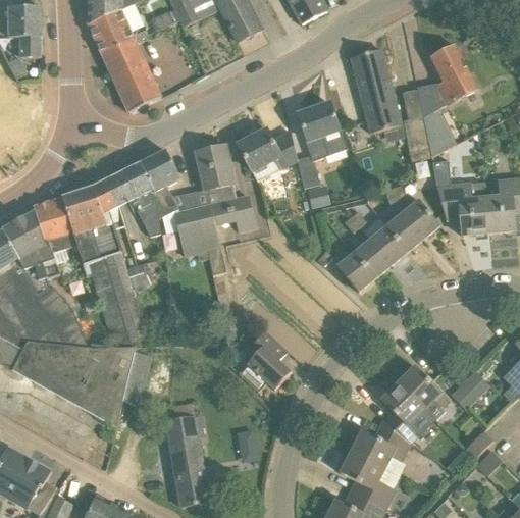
[(87,0),(88,21),(87,22),(87,23),(134,3),(140,0),(87,0)]
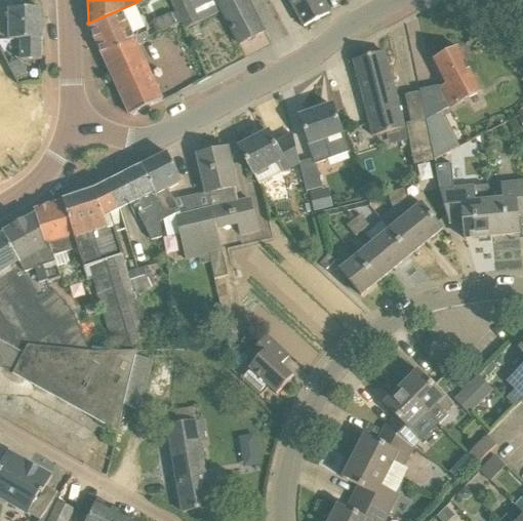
[(172,0),(185,26),(217,9),(212,0),(172,0)]
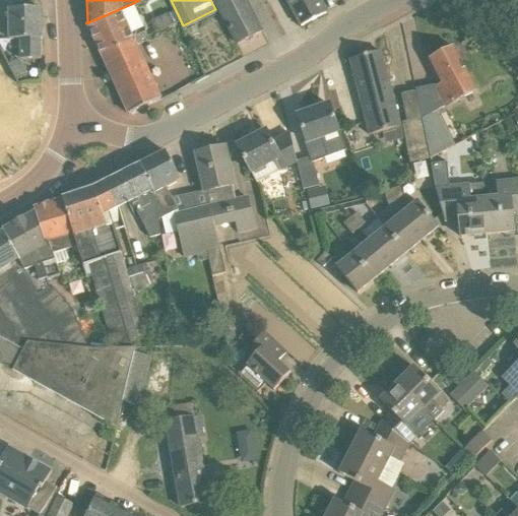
[(214,0),(236,41),(260,27),(245,0),(214,0)]
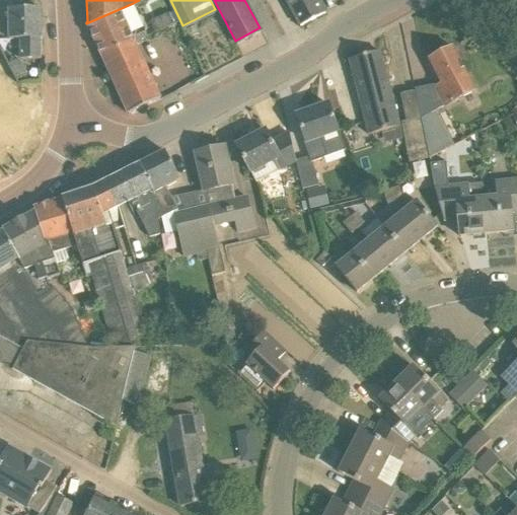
[(324,10),(318,0),(287,0),(299,23),(324,10)]
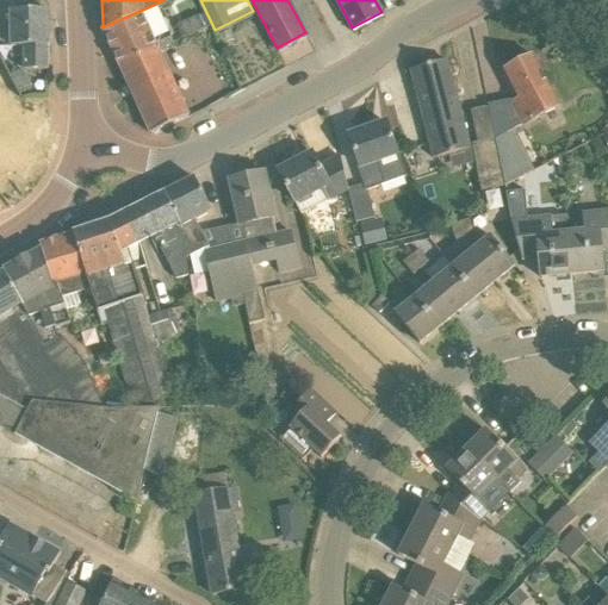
[(168,30),(156,4),(101,27),(118,63),(119,62),(119,63),(156,47),(172,39),(168,30)]
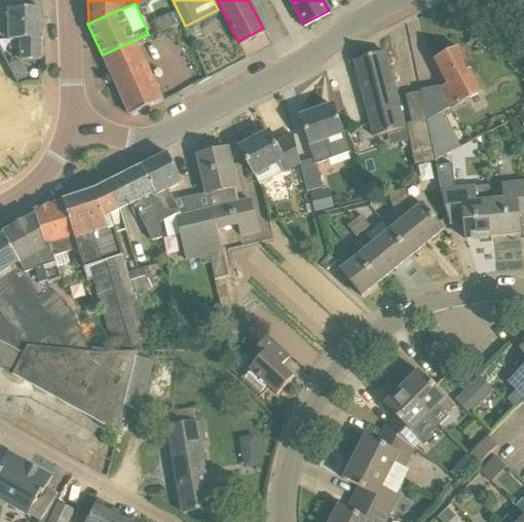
[(41,6),(0,5),(0,28),(5,28),(5,33),(9,33),(9,36),(21,36),(21,57),(40,58),(41,37),(42,37),(41,6)]
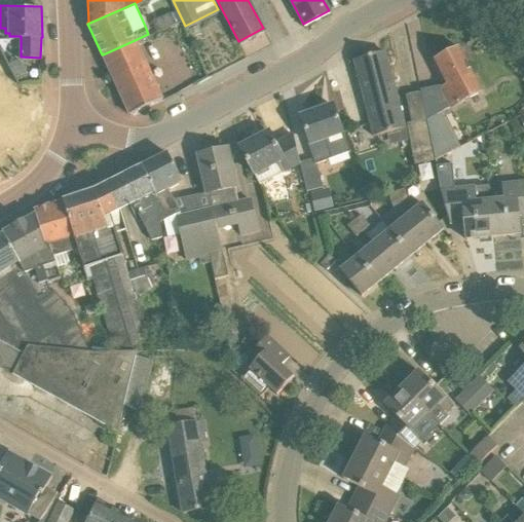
[(160,14),(165,25),(175,21),(171,11),(170,9),(160,14)]
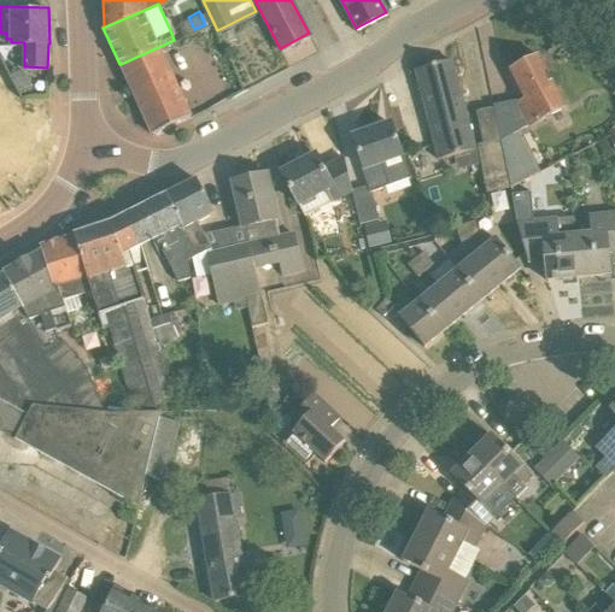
[(158,47),(121,64),(152,131),(189,115),(158,47)]
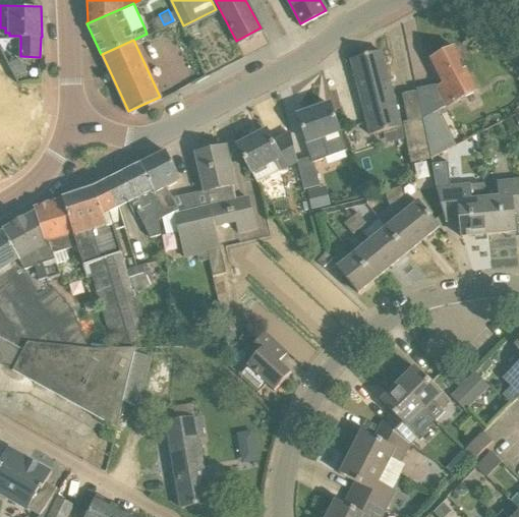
[(415,89),(420,114),(437,107),(445,103),(446,104),(476,88),(453,44),(429,56),(442,80),(436,84),(415,89)]
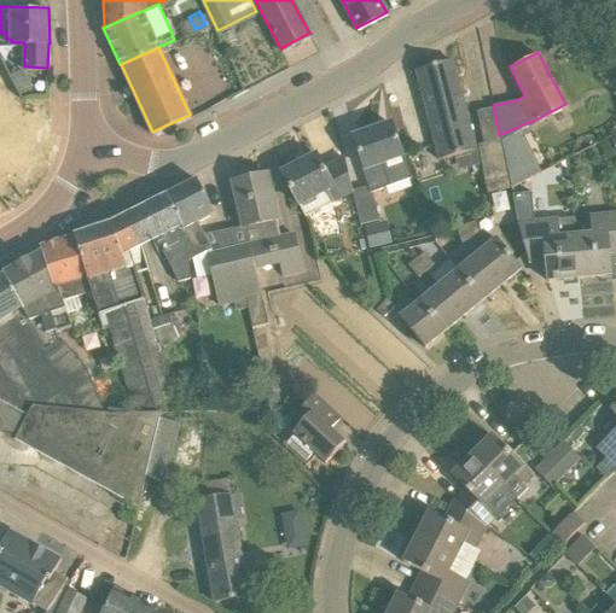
[(466,111),(451,57),(416,66),(441,157),(453,153),(466,150),(470,163),(480,159),(477,146),(475,147),(466,111)]
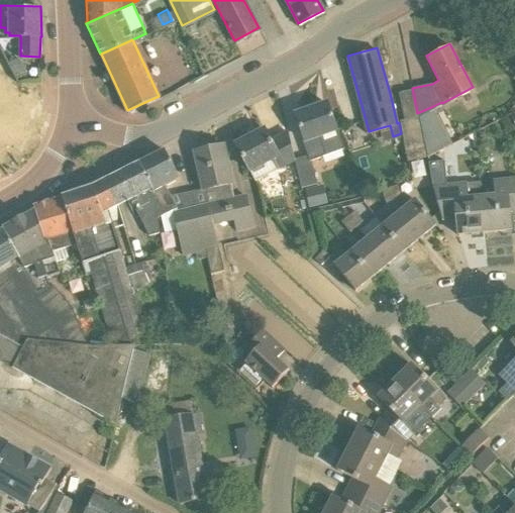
[(7,61),(14,75),(24,69),(17,56),(7,61)]
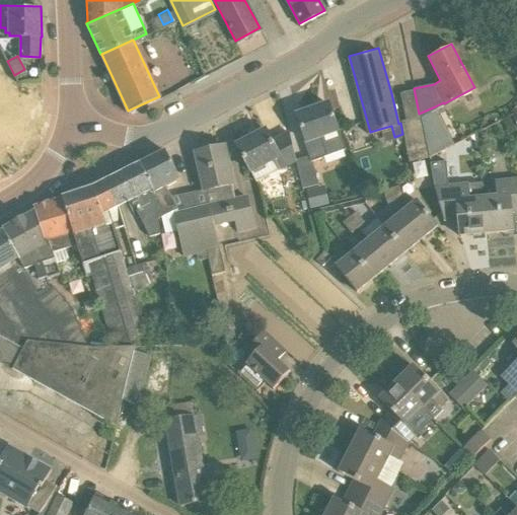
[(11,70),(3,74),(8,85),(16,80),(11,70)]
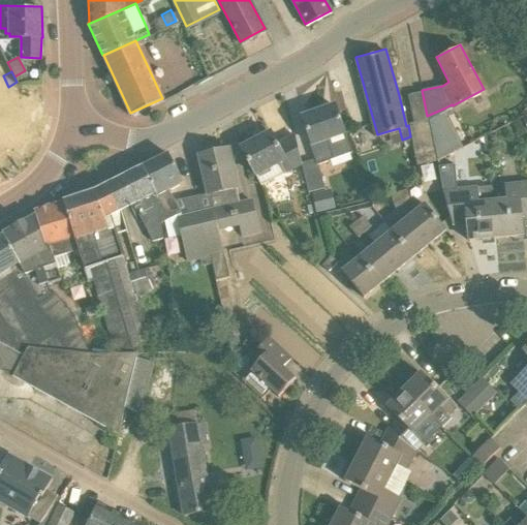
[(427,116),(422,90),(407,93),(413,120),(408,121),(408,125),(410,136),(411,142),(415,162),(436,157),(434,146),(427,116)]
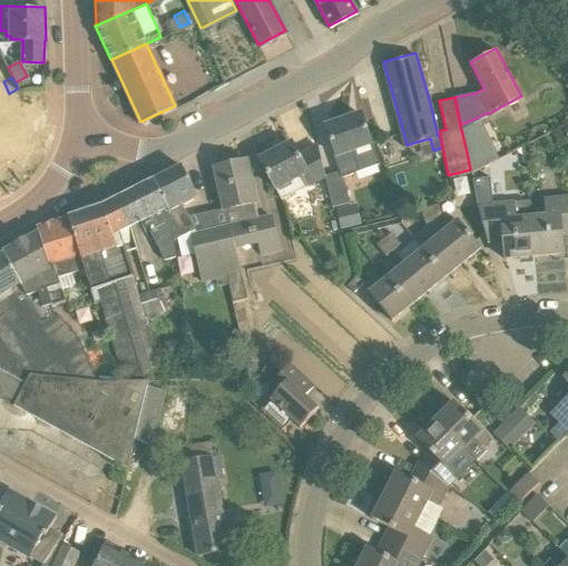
[(0,129),(26,140),(33,119),(0,106),(0,129)]
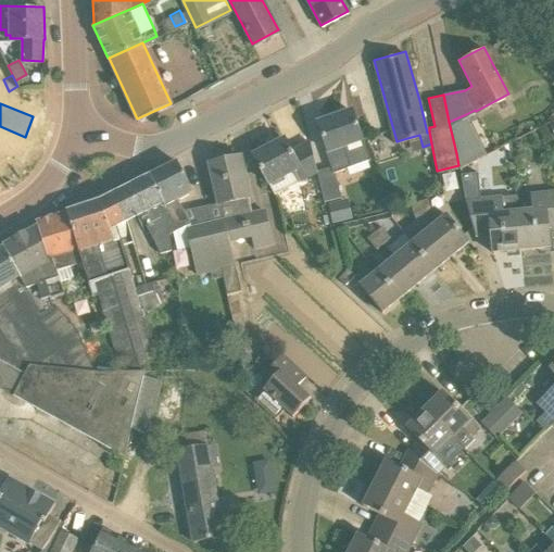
[(351,109),(317,121),(326,148),(325,149),(330,165),(316,168),(318,179),(323,197),(323,199),(340,195),(334,171),(350,164),(366,159),(360,137),(351,109)]
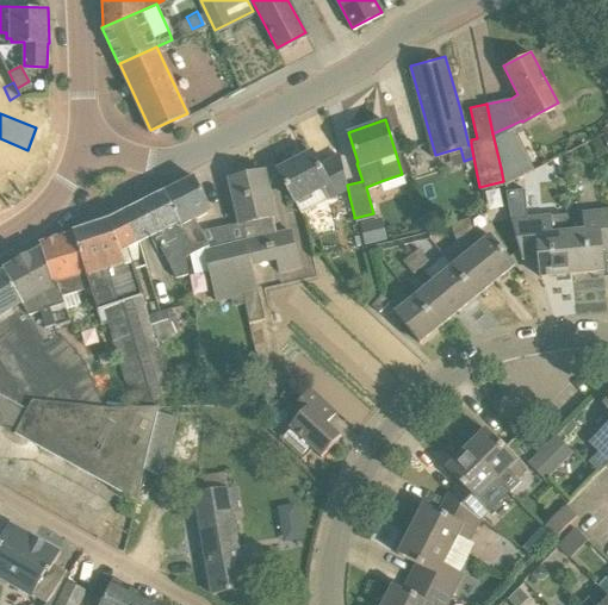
[(0,164),(18,173),(28,150),(0,138),(0,164)]
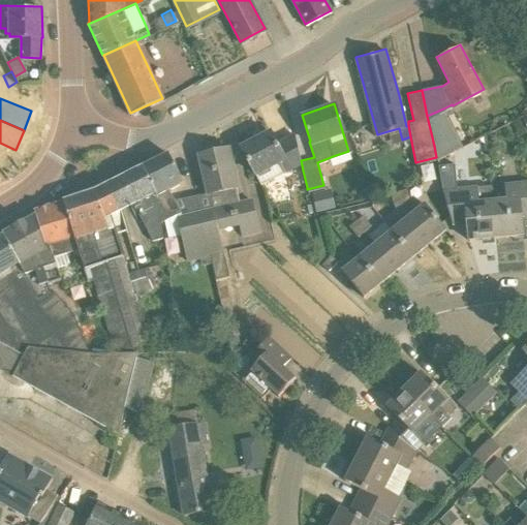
[(299,155),(293,132),(276,142),(270,129),(240,145),(259,182),(301,160),(299,155)]
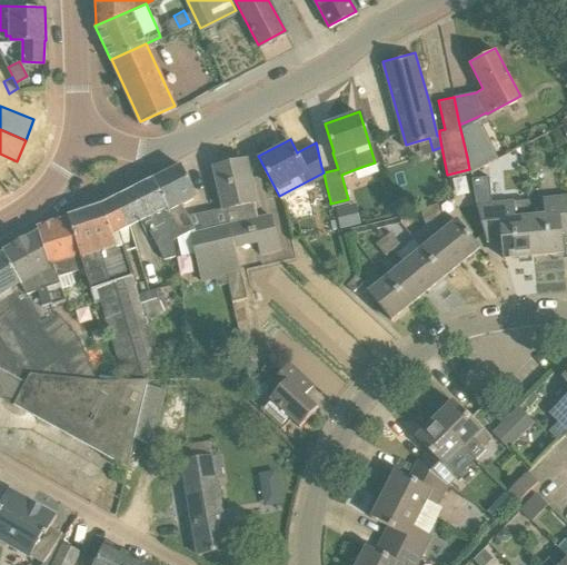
[(491,146),(467,157),(469,169),(497,157),(491,146)]
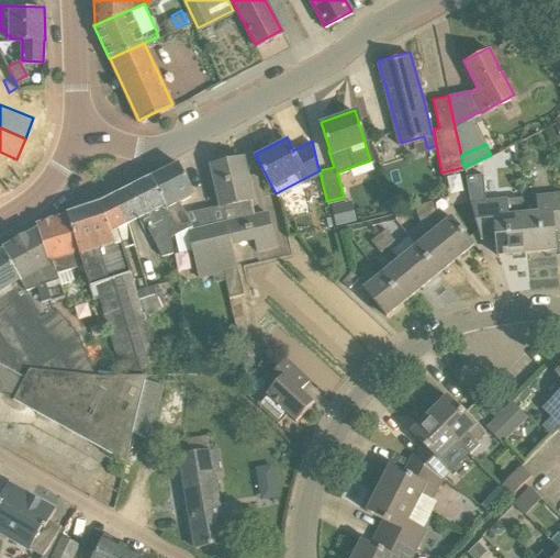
[(212,224),(222,268),(223,268),(227,294),(241,292),(236,265),(231,241),(252,236),(255,247),(275,242),(267,211),(253,214),(249,198),(250,197),(241,155),(211,163),(225,221),(212,224)]
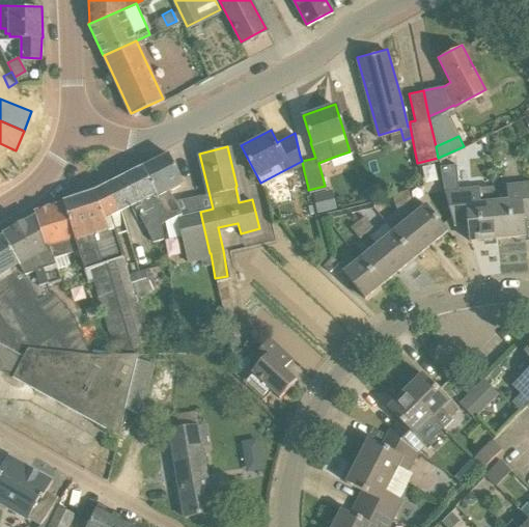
[(200,212),(184,216),(169,188),(183,182),(168,151),(142,165),(155,191),(152,192),(157,200),(161,221),(164,220),(168,236),(183,233),(189,258),(210,253),(200,212)]
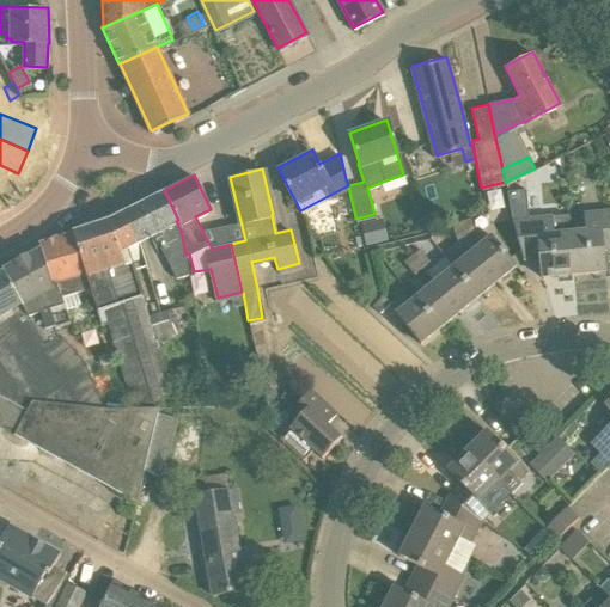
[(568,230),(567,213),(550,214),(525,216),(524,188),(505,189),(511,218),(514,230),(523,257),(540,256),(541,275),(573,273),(568,230)]
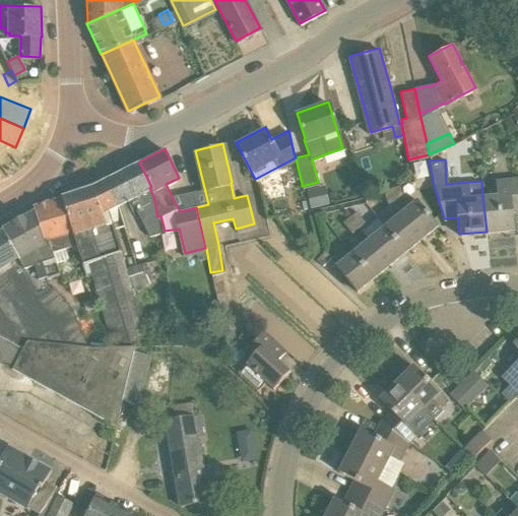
[(105,179),(118,204),(131,197),(149,234),(159,229),(157,216),(153,196),(149,188),(151,187),(139,162),(105,179)]
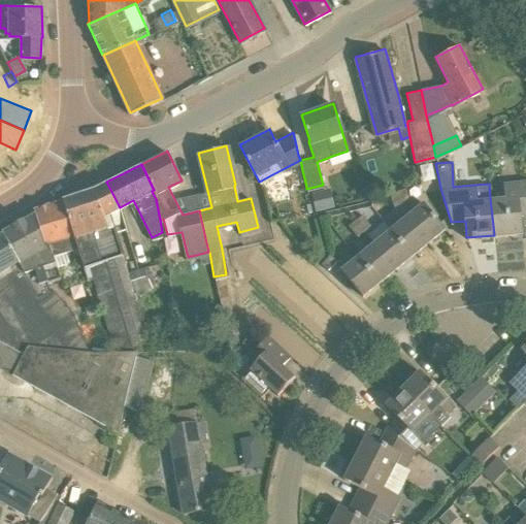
[(525,178),(502,181),(503,197),(490,198),(494,235),(521,232),(520,216),(525,215),(525,178)]
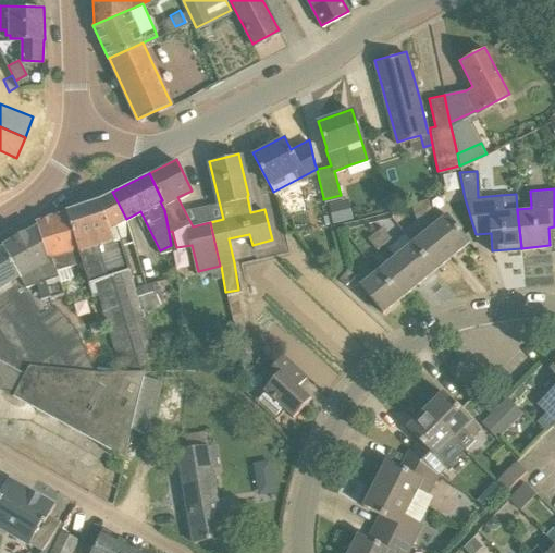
[(64,209),(82,260),(85,272),(93,294),(97,292),(121,370),(156,359),(142,311),(163,304),(155,279),(133,285),(128,268),(119,236),(114,224),(126,219),(112,192),(99,198),(64,209)]
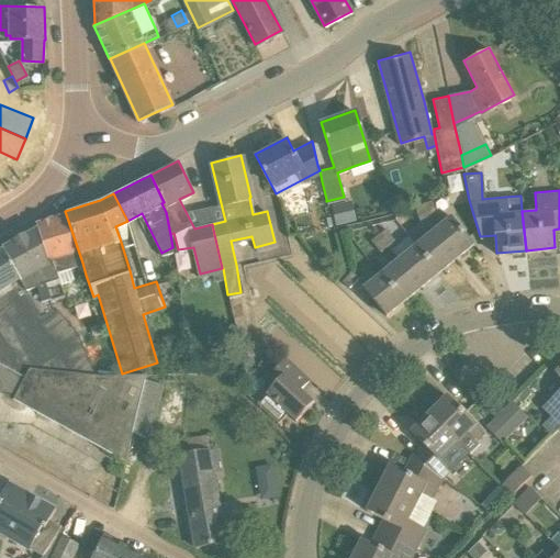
[(335,223),(356,218),(350,198),(331,202),(335,223)]
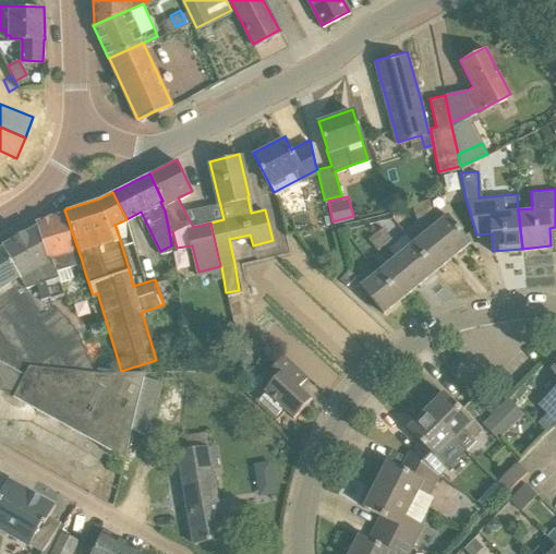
[(433,211),(428,197),(420,201),(424,214),(433,211)]
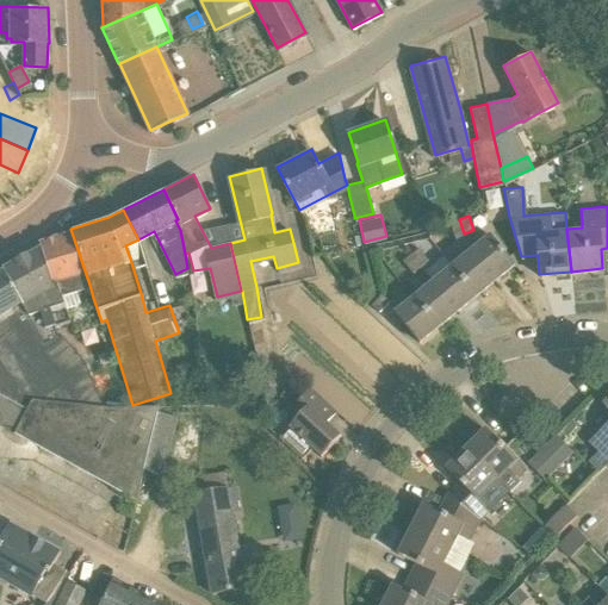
[(450,223),(454,237),(464,234),(459,219),(450,223)]
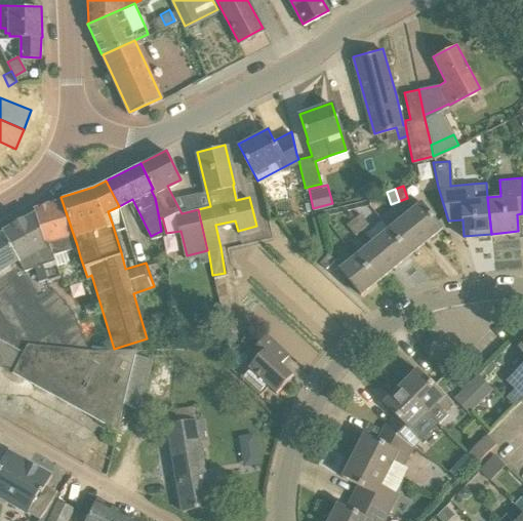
[(44,243),(48,243),(51,253),(65,249),(77,245),(61,197),(33,207),(35,213),(44,243)]
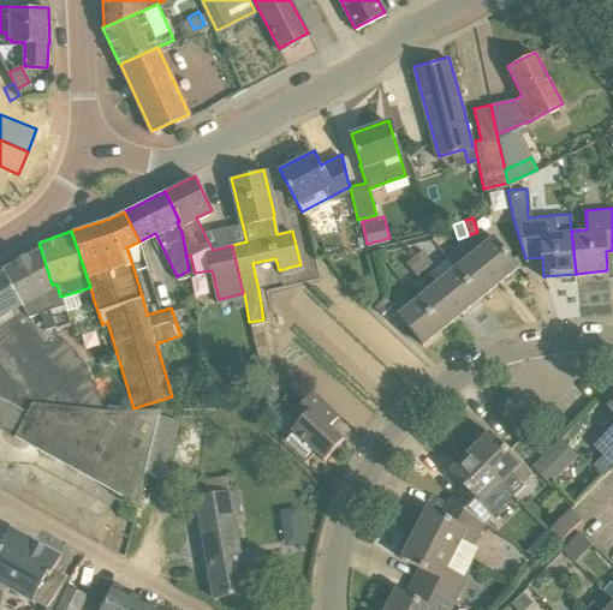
[(472,249),(498,280),(517,264),(491,234),(472,249)]
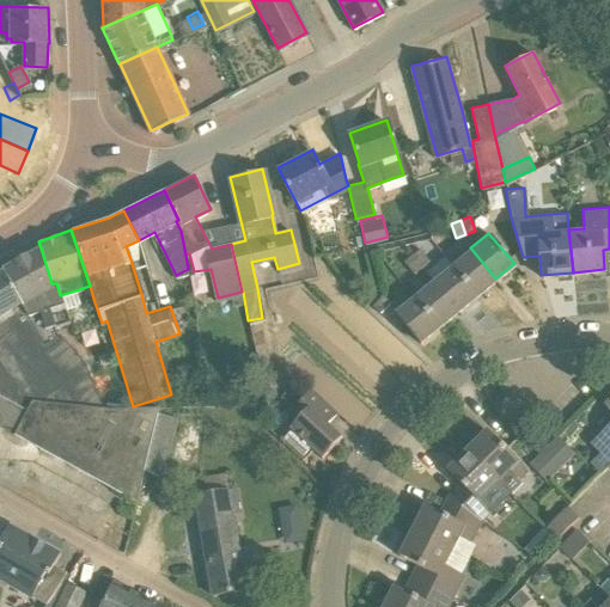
[(429,258),(419,246),(412,253),(421,265),(429,258)]
